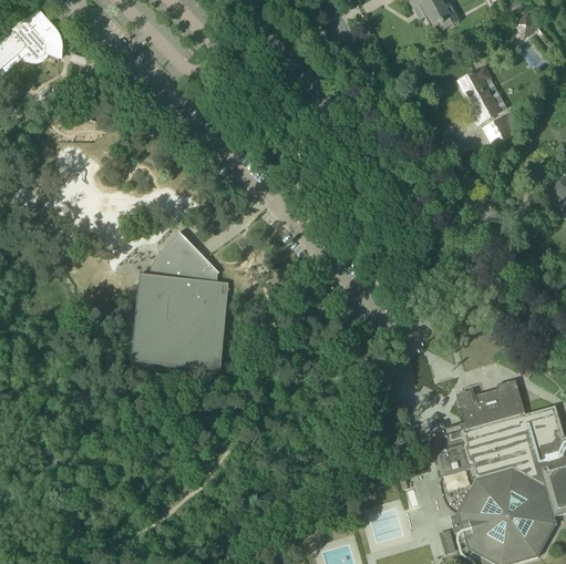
[(410,0),(417,11),(423,8),(425,11),(423,12),(431,27),(431,28),(441,22),(444,28),(460,20),(455,13),(451,16),(442,0),(410,0)]
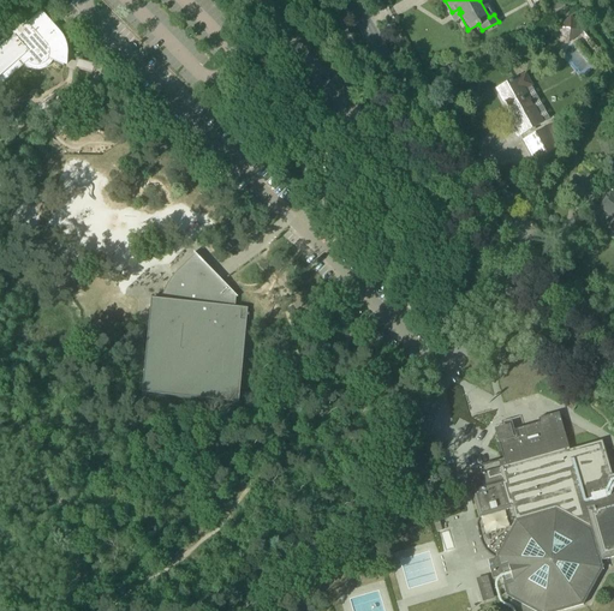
[(555,0),(550,3),(555,10),(567,4),(565,0),(555,0)]
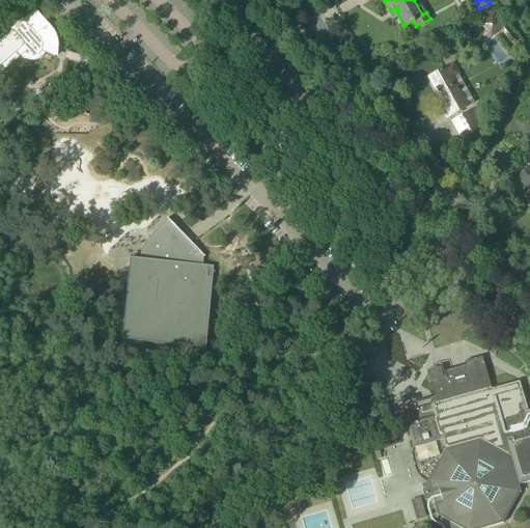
[(57,45),(57,44),(57,42),(56,33),(52,27),(37,10),(36,10),(35,8),(36,7),(28,15),(27,15),(25,17),(24,16),(23,15),(10,26),(10,27),(11,26),(12,28),(8,31),(7,32),(8,32),(3,36),(2,36),(2,37),(0,38),(0,67),(2,70),(1,71),(1,72),(23,52),(27,55),(32,56),(37,55),(42,53),(45,49),(46,49),(45,48),(46,44),(57,45)]
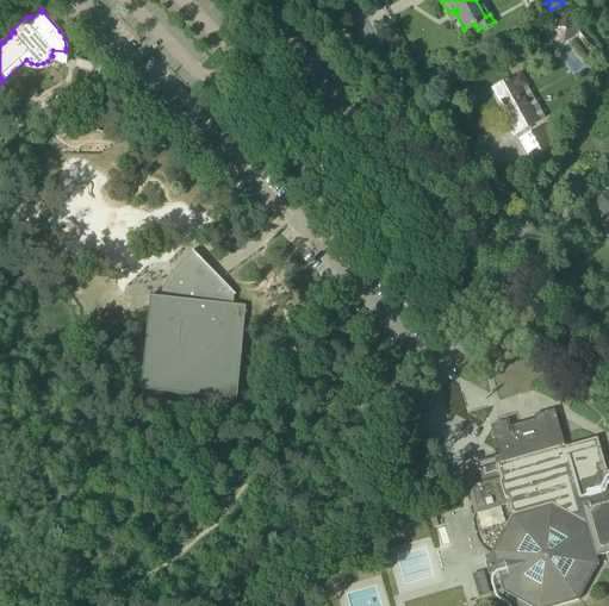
[(580,27),(567,13),(553,25),(565,41),(580,27)]
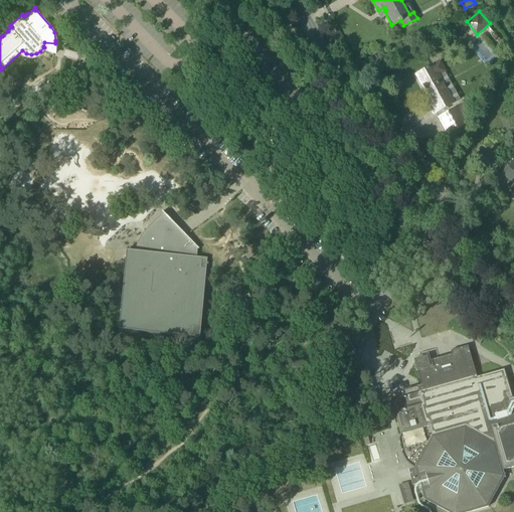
[(429,65),(426,66),(416,72),(430,97),(426,99),(435,112),(455,101),(440,73),(447,69),(441,59),(429,65)]
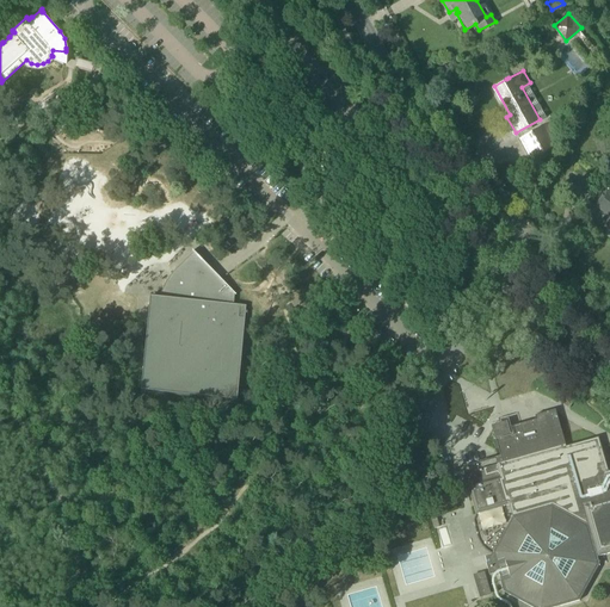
[(531,130),(543,150),(555,143),(544,123),(531,130)]
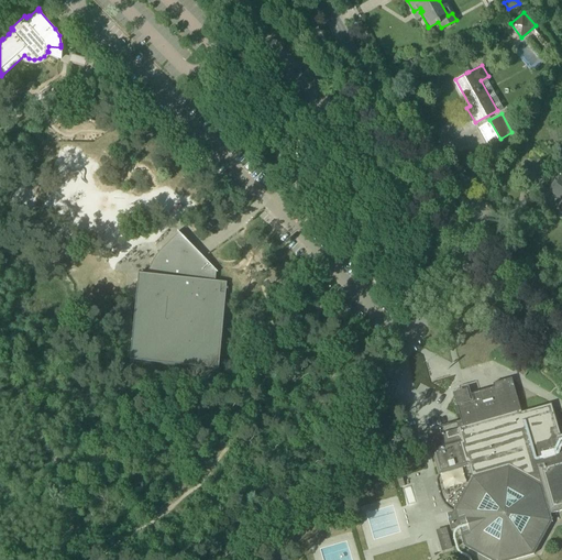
[(561,200),(558,207),(561,209),(561,174),(560,173),(549,187),(560,195),(561,196),(561,200)]
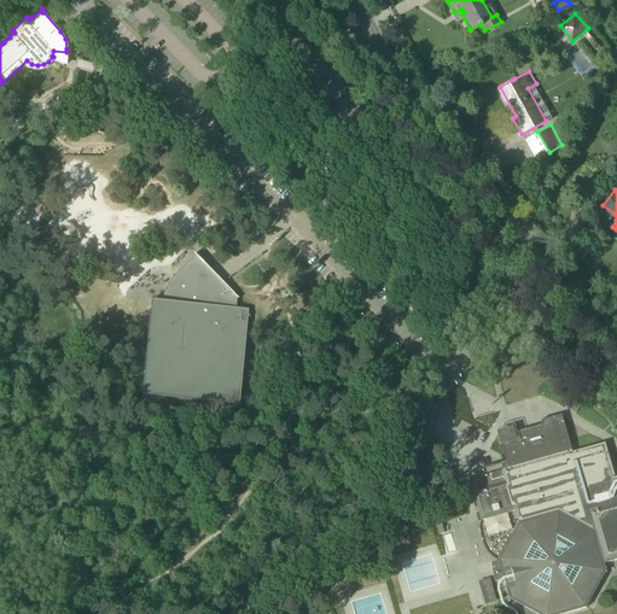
[(166,287),(162,298),(152,297),(143,393),(240,403),(250,307),(237,305),(238,294),(239,296),(222,278),(221,280),(213,272),(215,270),(196,251),(195,251),(196,252),(179,269),(172,278),(166,287)]
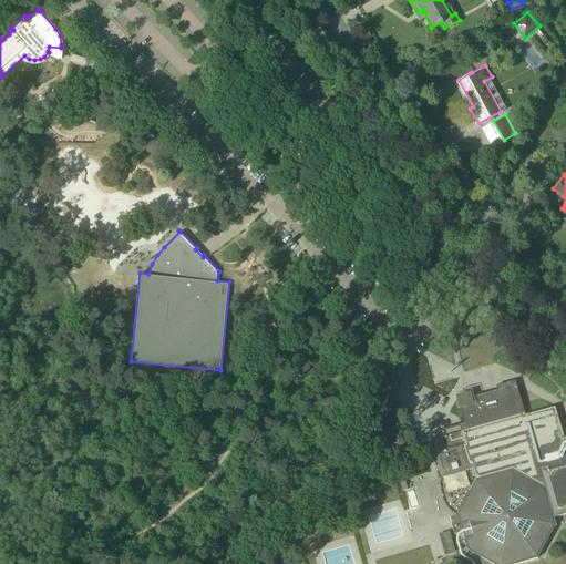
[(525,412),(516,380),(516,378),(496,383),(496,385),(500,383),(500,387),(471,395),(473,400),(460,403),(465,421),(460,422),(462,429),(432,437),(435,448),(434,448),(442,474),(477,464),(481,477),(476,478),(458,511),(460,519),(452,521),(455,532),(463,529),(471,555),(486,563),(493,563),(494,562),(497,563),(507,563),(538,555),(557,522),(555,514),(565,511),(565,436),(556,403),(525,412)]
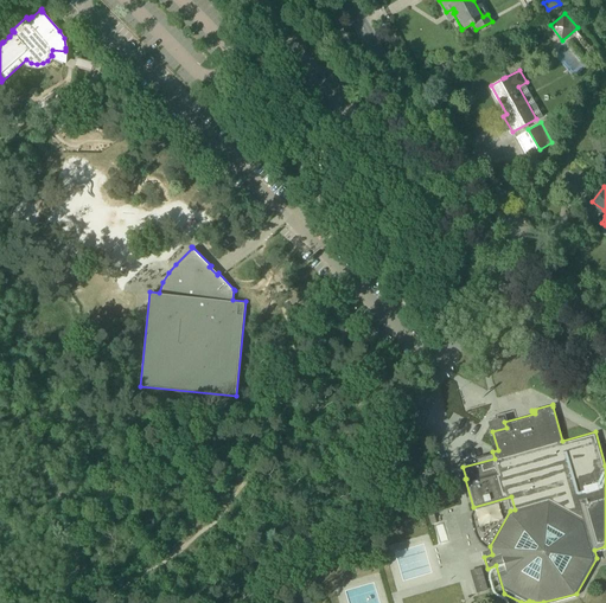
[(477,432),(482,422),(453,409),(447,419),(477,432)]
